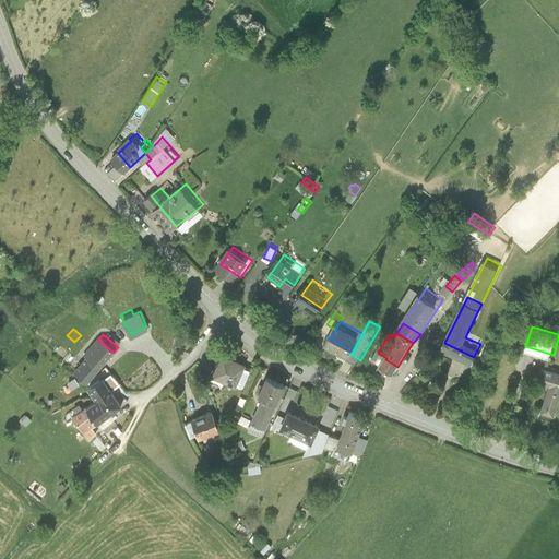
[(78,352),(85,359),(98,370),(114,353),(98,340),(91,347),(88,345),(85,349),(82,346),(78,352)]
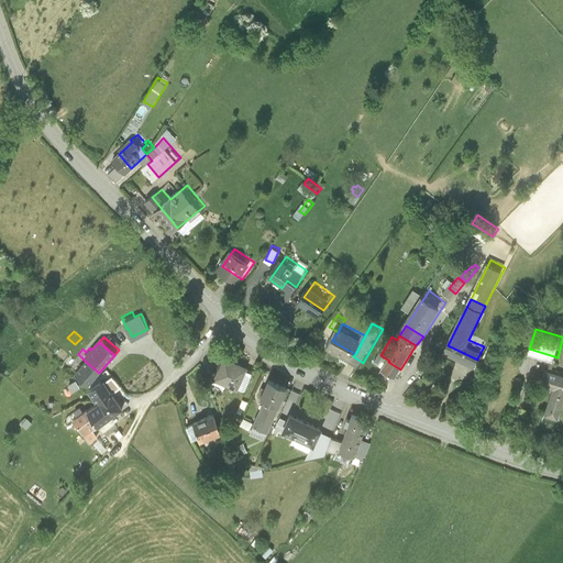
[(488,352),(483,349),(477,359),(483,361),(488,352)]
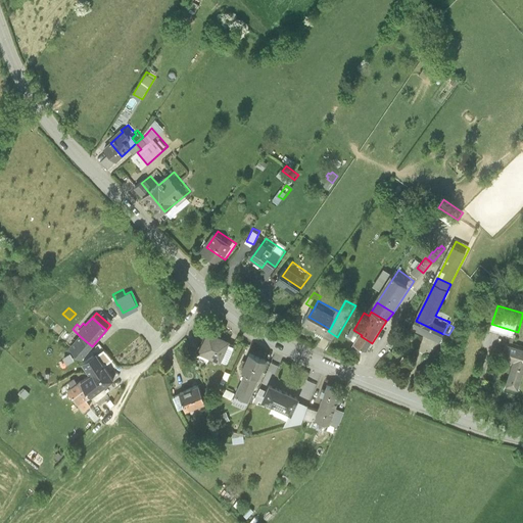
[(392,340),(398,343),(407,329),(400,326),(392,340)]
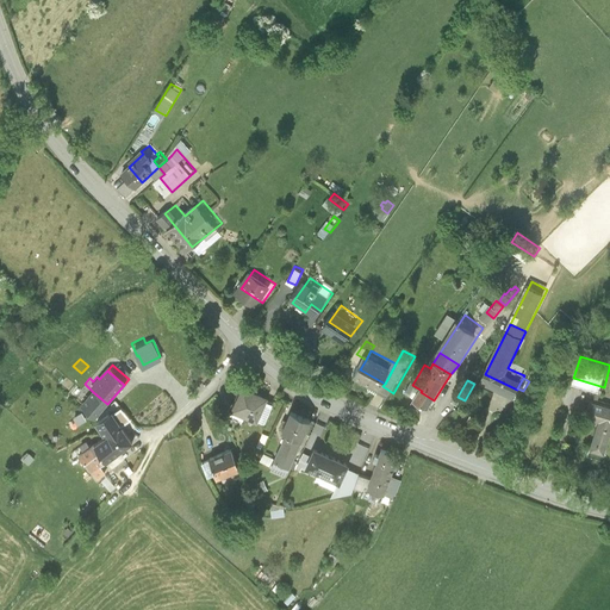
[(265,398),(240,386),(229,411),(254,422),(265,398)]
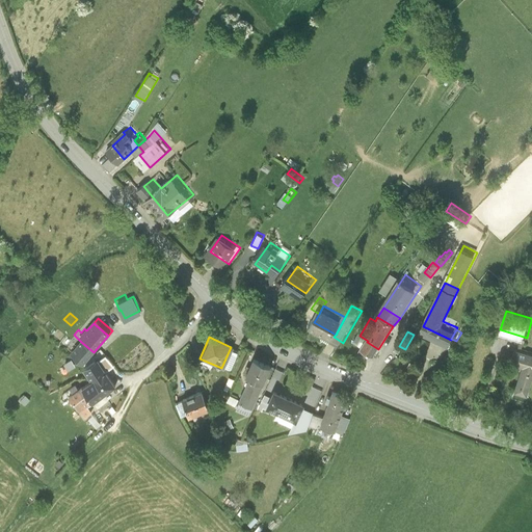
[(81,366),(94,352),(81,342),(70,355),(81,366)]
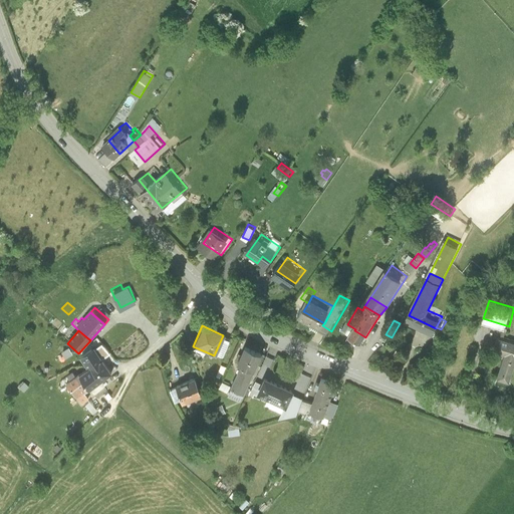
[(513,336),(501,333),(497,346),(509,350),(501,374),(513,378),(513,373),(513,336)]
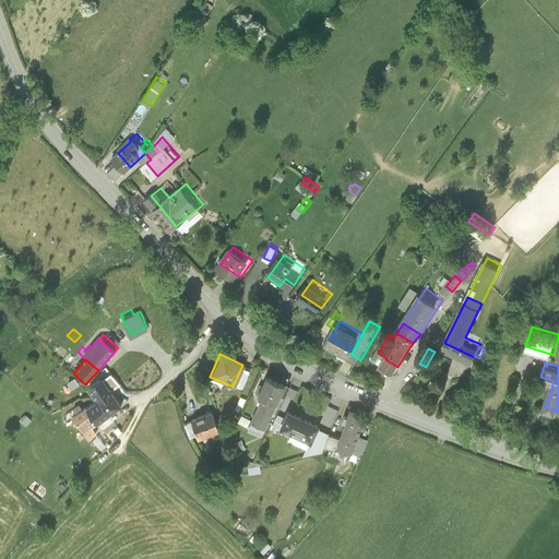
[(96,377),(99,380),(102,378),(106,384),(114,379),(106,369),(96,377)]
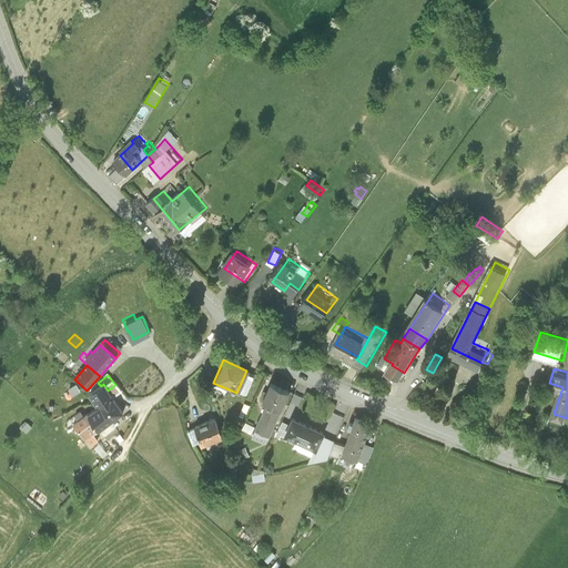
[(287,391),(269,382),(260,401),(264,402),(280,409),(287,391)]
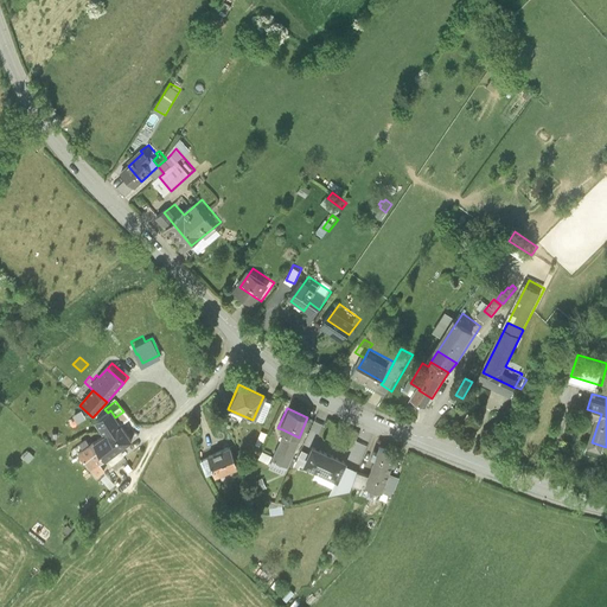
[(95,421),(104,435),(108,433),(120,425),(115,417),(110,410),(108,413),(95,421)]
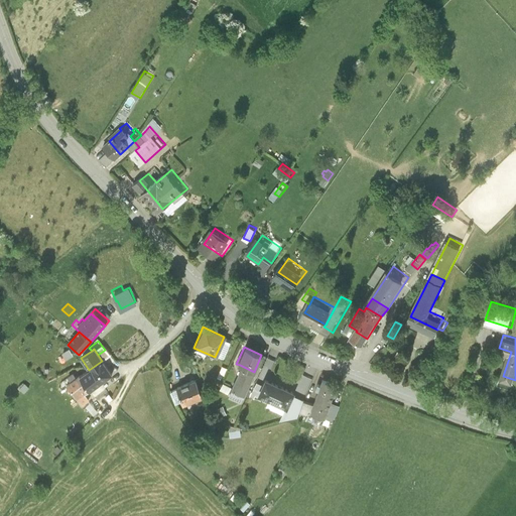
[(102,361),(92,368),(101,382),(112,375),(102,361)]
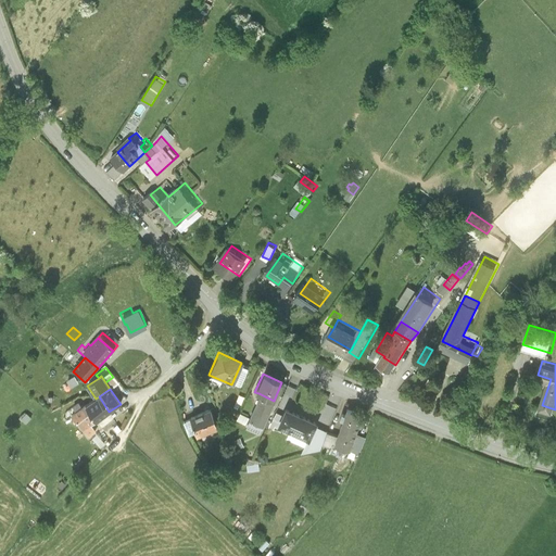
[(266,415),(274,401),(258,393),(248,417),(261,424),(265,415),(266,415)]
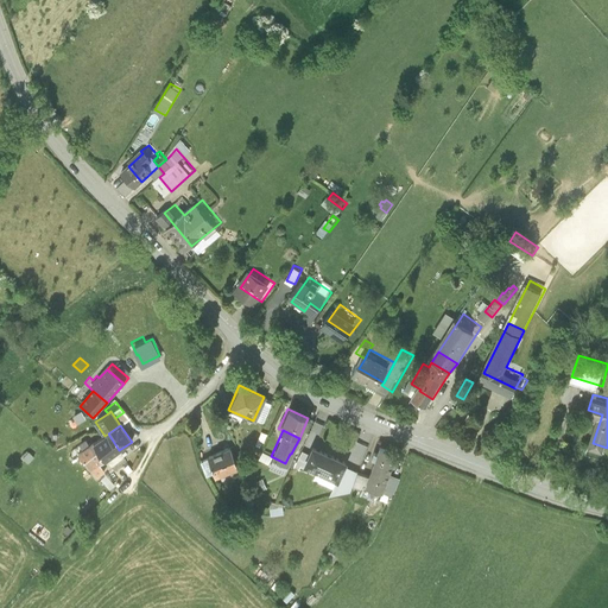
[(105,436),(94,443),(106,460),(119,450),(108,434),(105,436)]
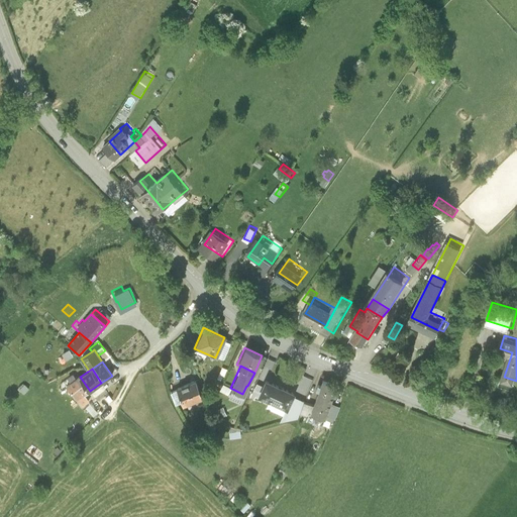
[(84,395),(90,391),(80,377),(67,385),(81,405),(88,401),(84,395)]
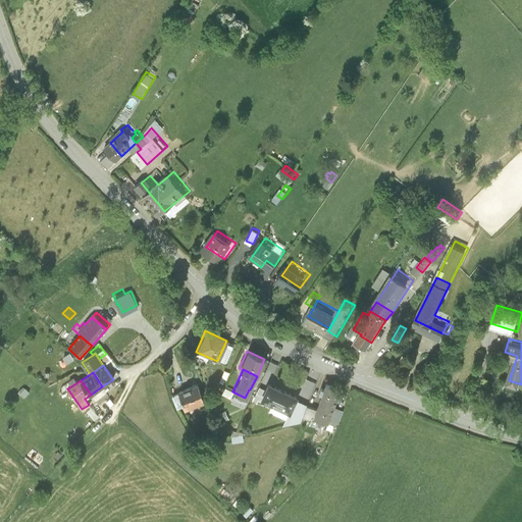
[(296,397),(268,383),(265,389),(262,398),(289,411),(295,399),(296,397)]
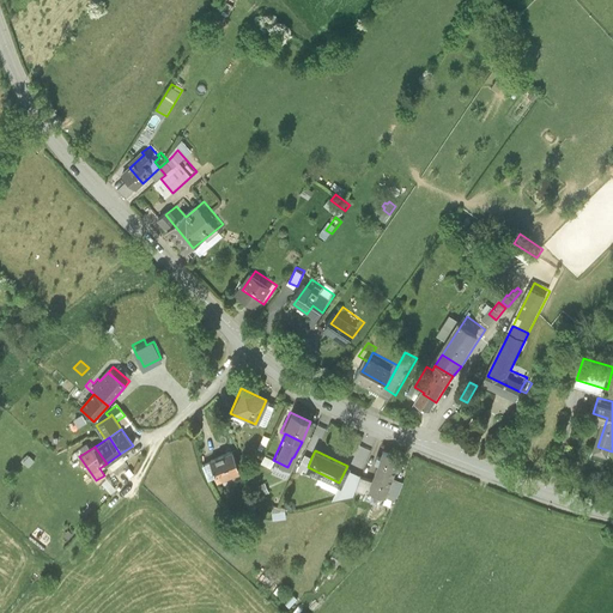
[(377,462),(371,479),(368,489),(384,496),(392,477),(396,465),(394,463),(398,455),(383,450),(381,456),(376,455),(374,461),(377,462)]
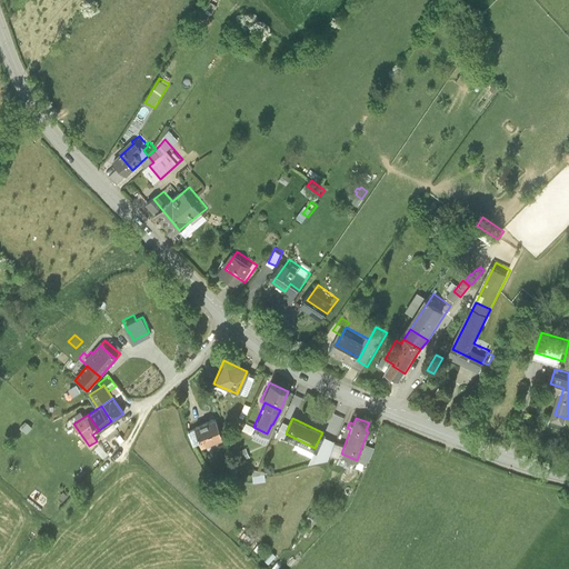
[(563,428),(565,421),(551,418),(549,425),(563,428)]
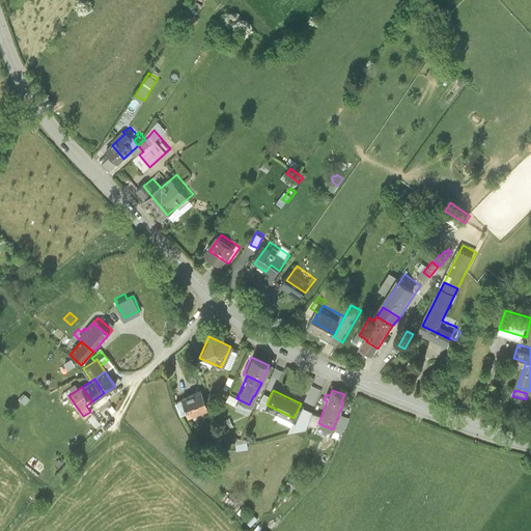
[(208,411),(202,393),(176,402),(180,415),(188,413),(190,417),(208,411)]
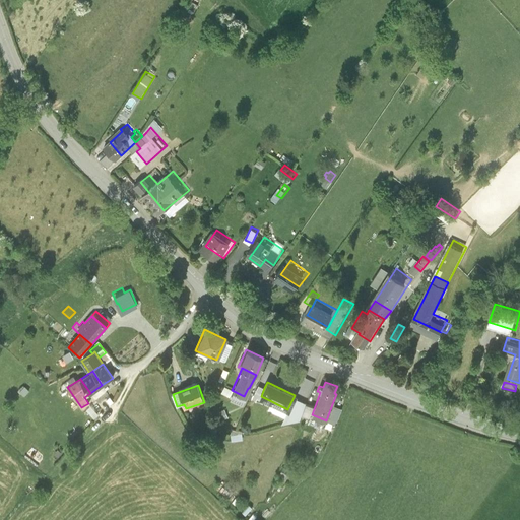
[(261,396),(264,388),(257,385),(253,395),(259,398),(261,396)]
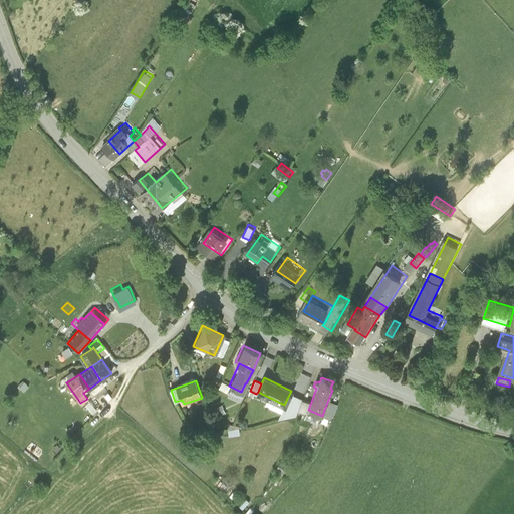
[(221,399),(228,386),(220,381),(213,395),(221,399)]
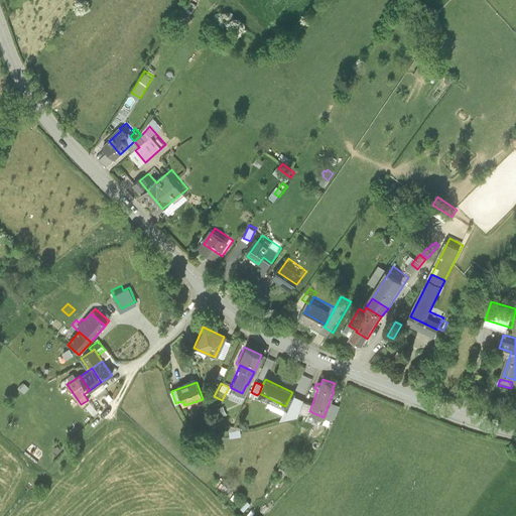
[(302,399),(291,394),(285,406),(279,420),(295,416),(297,414),(302,399)]
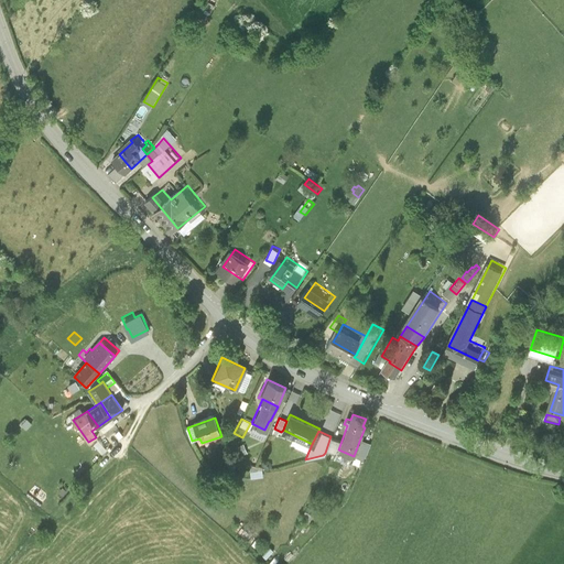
[(102,436),(94,444),(101,454),(106,449),(104,446),(108,443),(102,436)]
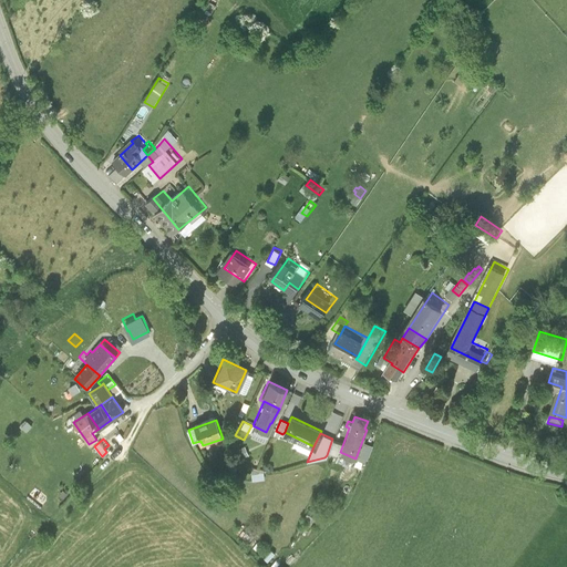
[(356,459),(340,452),(343,443),(332,439),(327,455),(353,465),(356,459)]
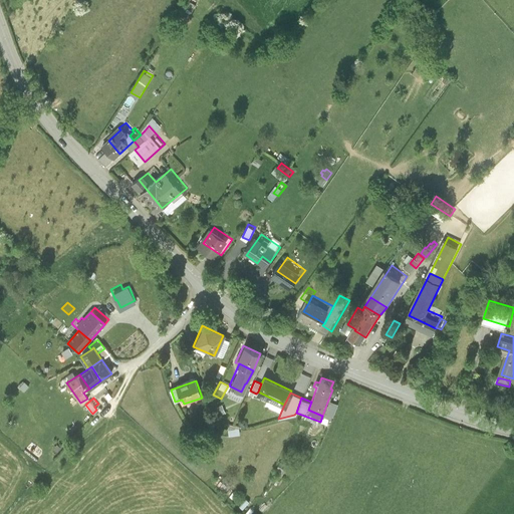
[(336,404),(328,400),(322,416),(330,418),(336,404)]
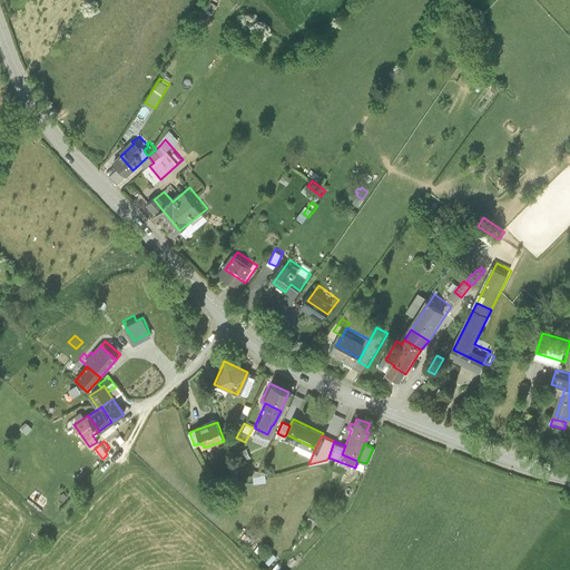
[(272,478),(272,468),(259,465),(261,478),(272,478)]
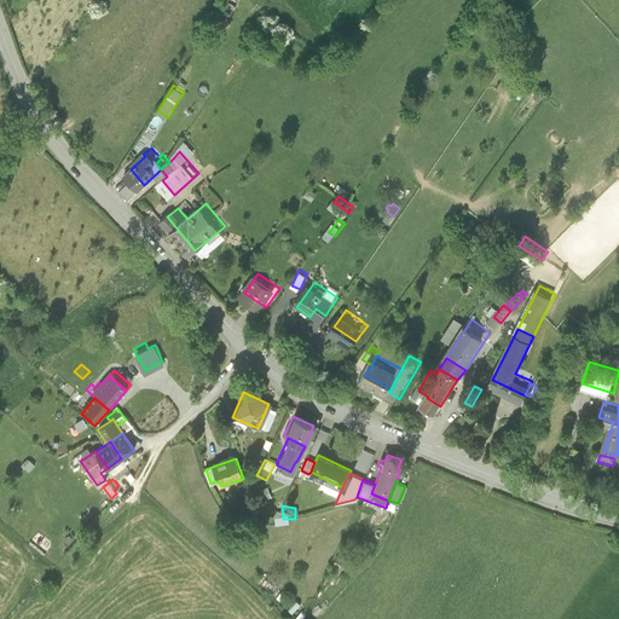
[(51,544),(55,539),(45,531),(41,536),(51,544)]
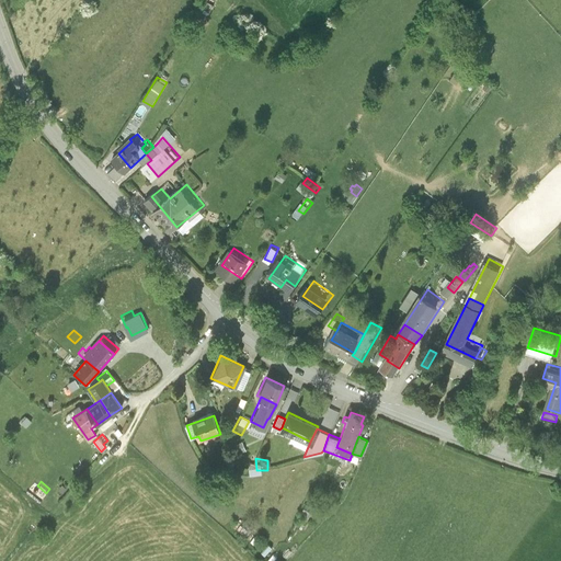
[(321,503),(312,499),(309,506),(307,505),(304,513),(308,514),(309,512),(317,515),(321,503)]
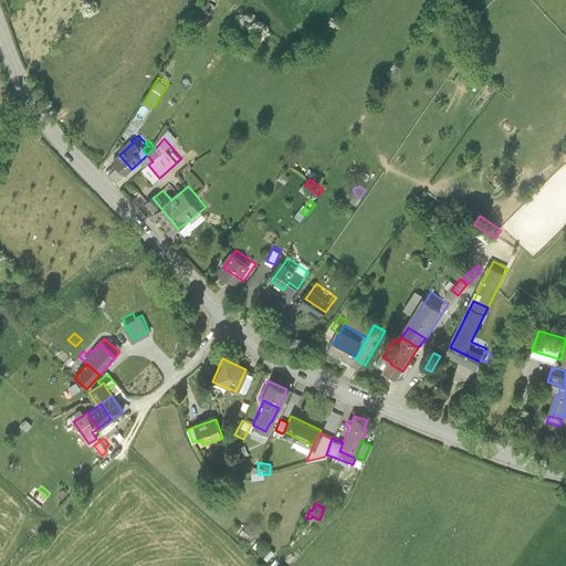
[(281,548),(278,545),(270,553),(273,556),(281,548)]
